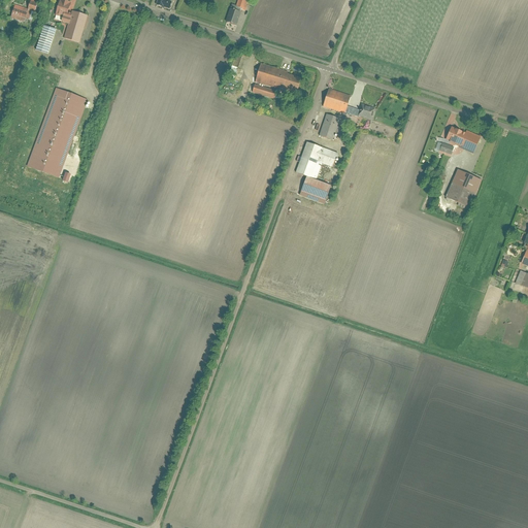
[(72,3),(62,0),(60,0),(56,15),(64,18),(65,12),(69,13),(72,3)]
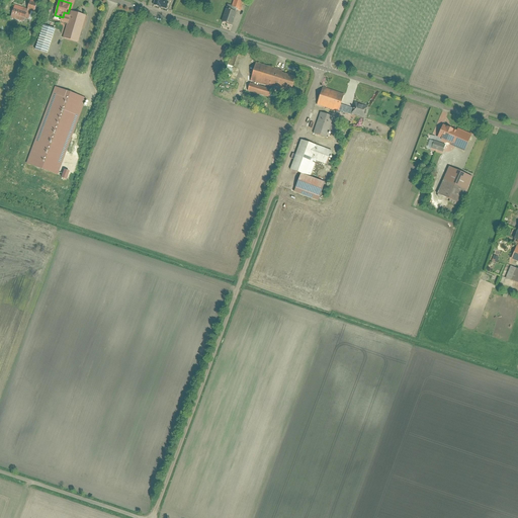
[(155,0),(154,5),(167,9),(169,2),(164,0),(155,0)]
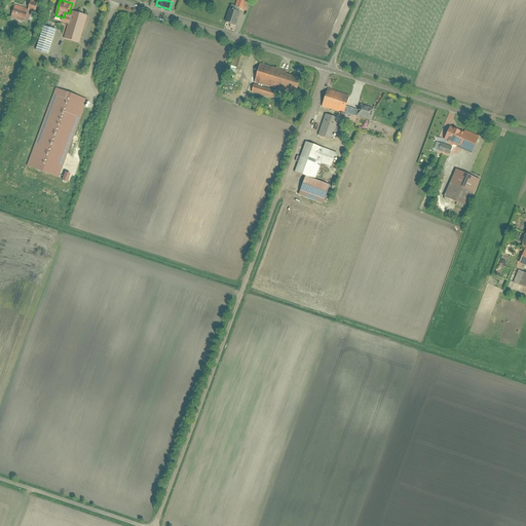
[(247,0),(238,0),(236,6),(243,9),(247,0)]
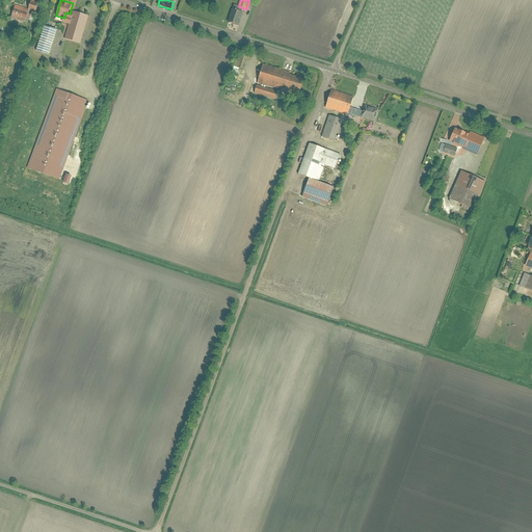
[(35,12),(38,4),(32,2),(29,9),(26,19),(30,21),(33,11),(35,12)]
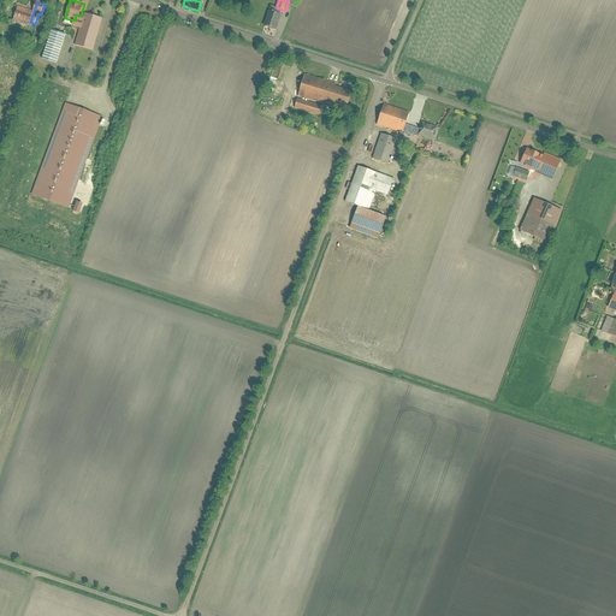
[(34,11),(19,6),(13,22),(28,27),(30,22),(34,11)]
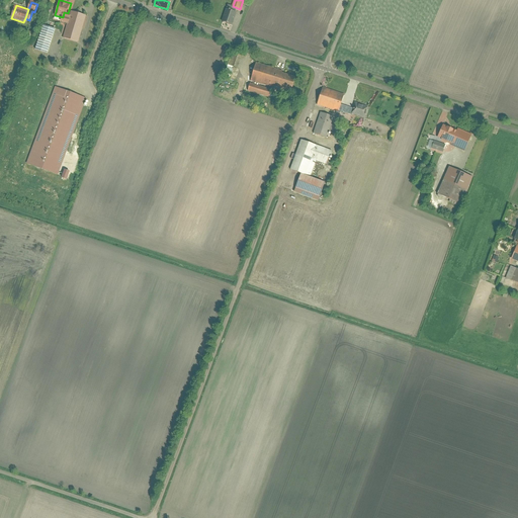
[(236,12),(227,9),(222,22),(232,25),(236,12)]
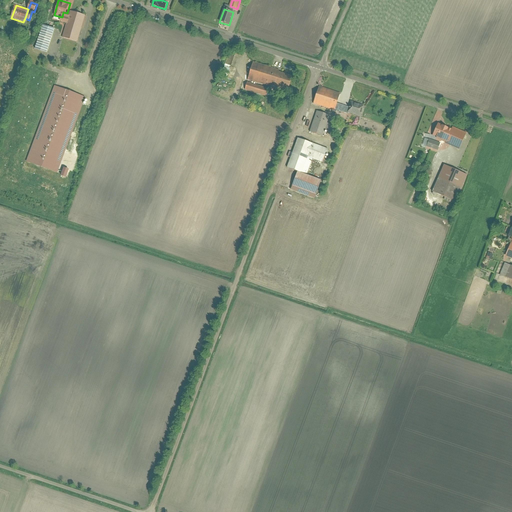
[(86,16),(71,11),(70,14),(67,23),(62,37),(78,42),(86,16)]
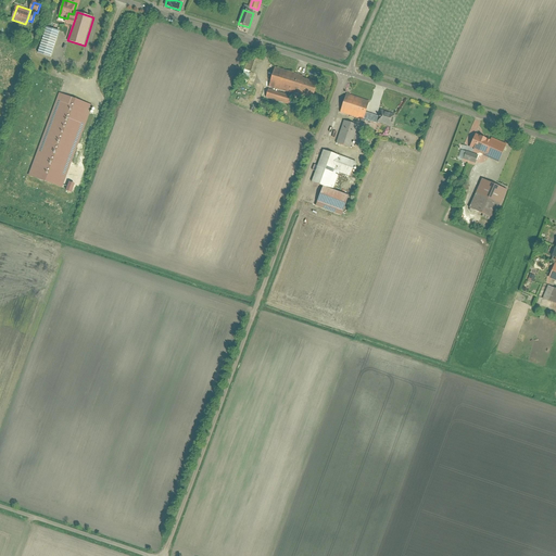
[(67,19),(65,23),(73,25),(76,15),(73,14),(68,13),(67,19)]
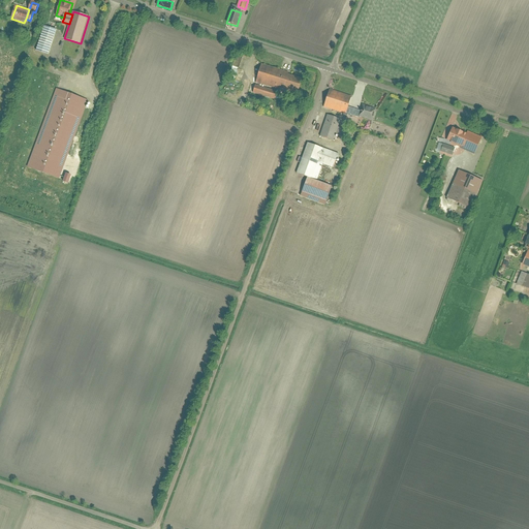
[(57,30),(44,26),(37,51),(50,55),(57,30)]
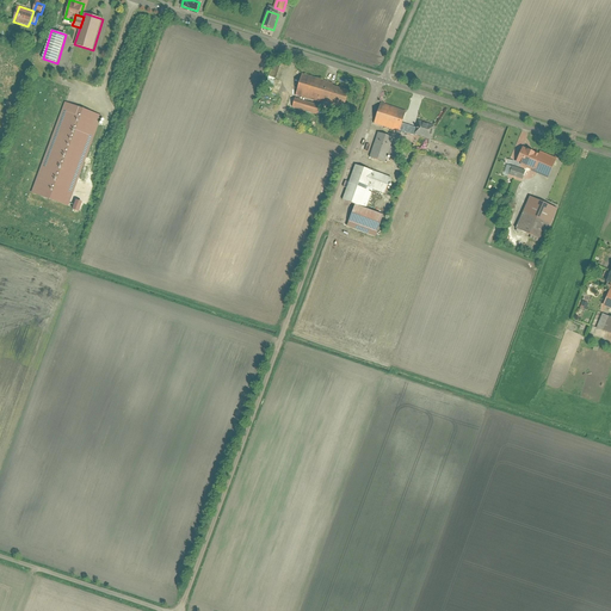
[(333,84),(303,74),(296,96),(328,106),(328,103),(344,109),(350,91),(333,86),(333,84)]
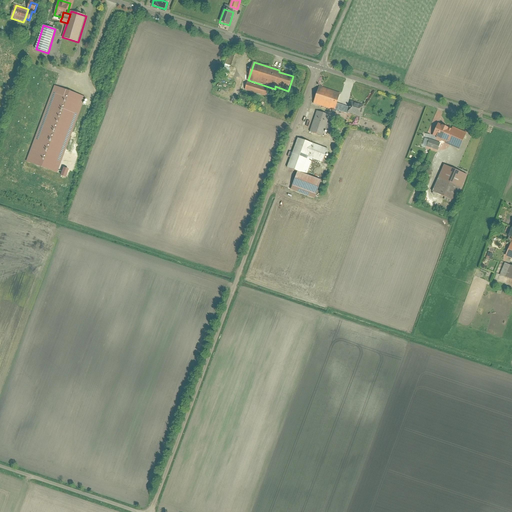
[(227,77),(230,69),(224,67),(221,75),(227,77)]
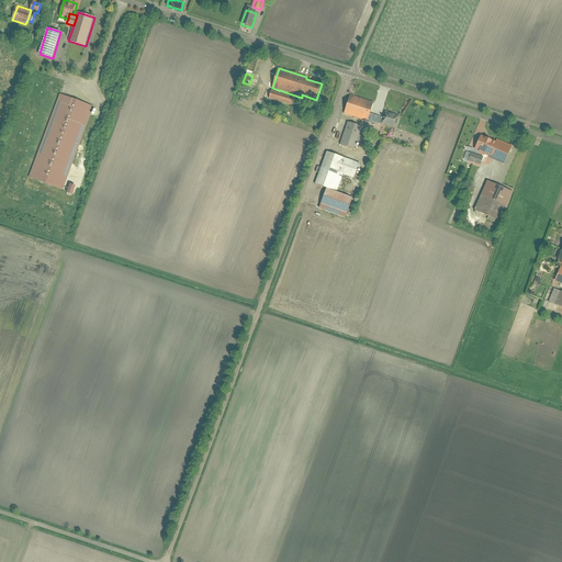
[(272,91),(270,99),(293,107),(296,98),(272,91)]
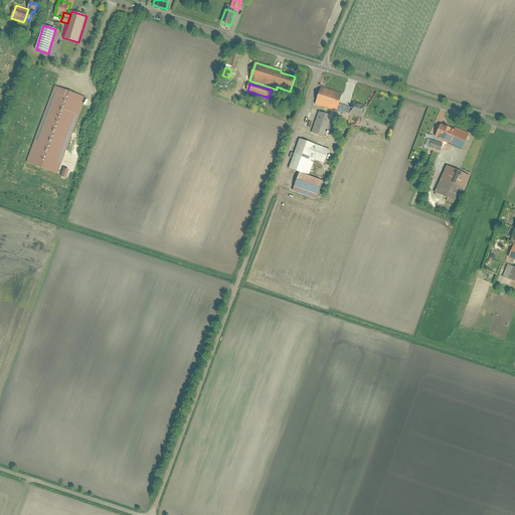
[(58,174),(86,98),(55,87),(28,164),(58,174)]
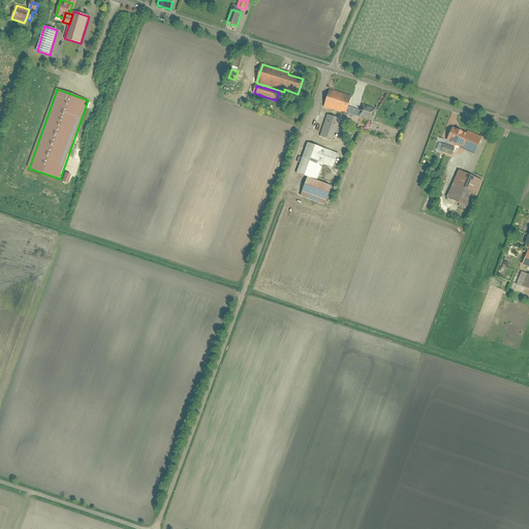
[(352,96),(331,89),(324,106),(346,114),(348,106),(352,96)]
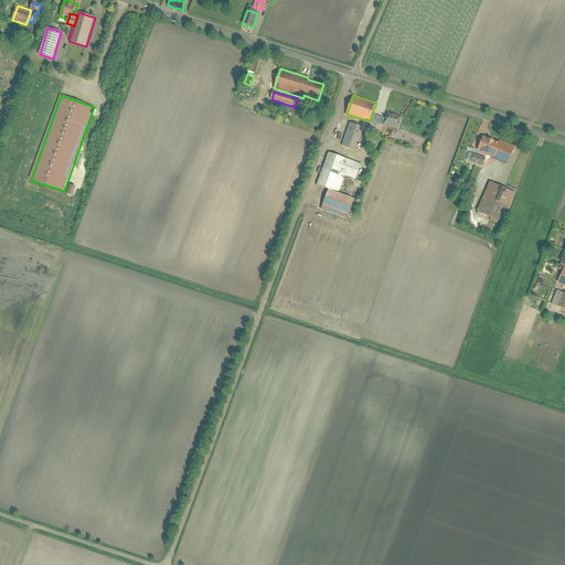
[(403,117),(388,113),(384,125),(398,129),(403,117)]
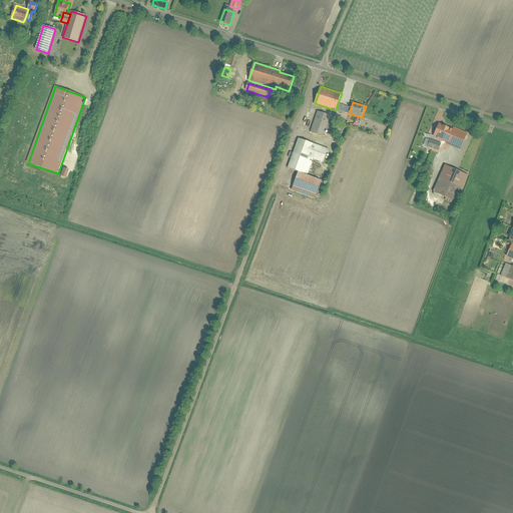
[(338,103),(336,110),(348,114),(350,107),(338,103)]
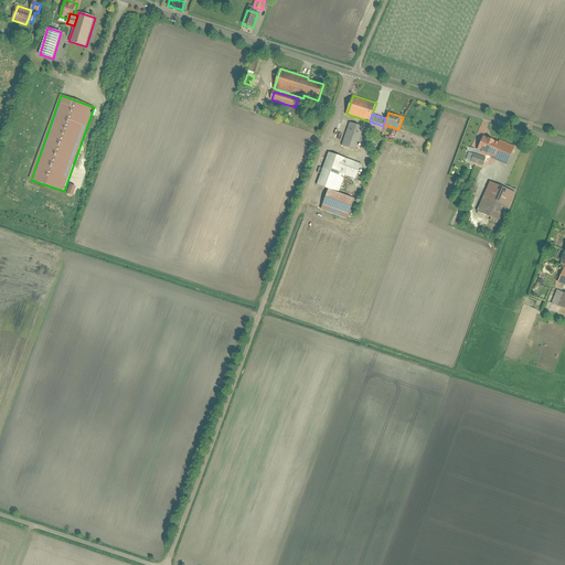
[(364,128),(351,123),(342,146),(356,150),(359,145),(362,136),(364,128)]
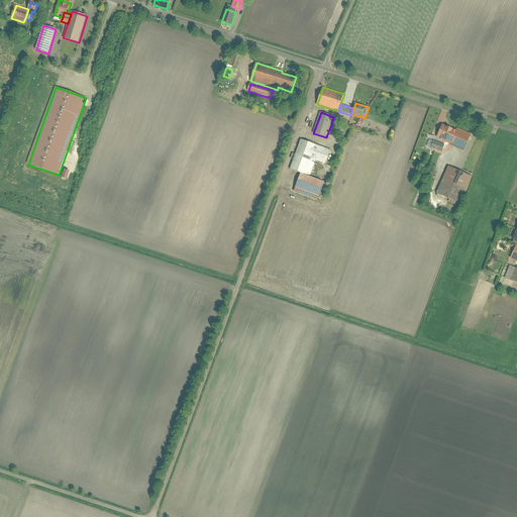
[(331,124),(328,132),(334,134),(337,127),(331,124)]
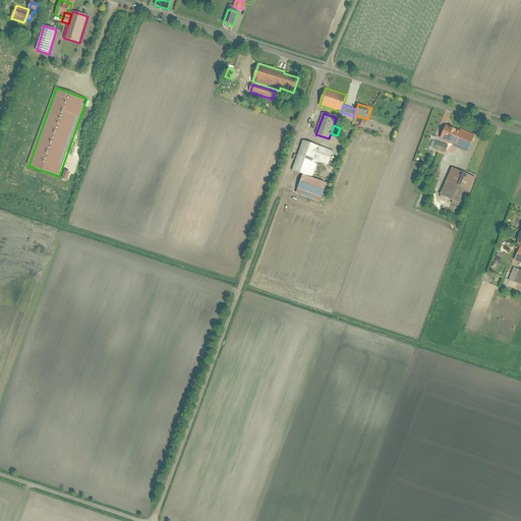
[(447,126),(442,138),(455,145),(454,147),(468,153),(475,135),(460,129),(459,132),(447,126)]
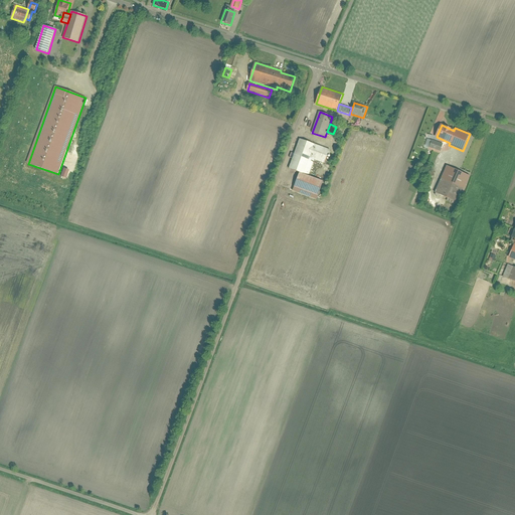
[(330,150),(300,140),(290,169),(309,175),(314,160),(325,164),(330,150)]
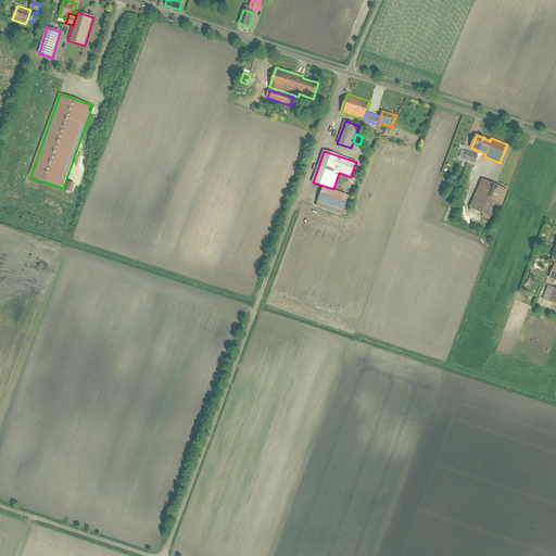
[(479,155),(467,152),(464,160),(476,164),(479,155)]
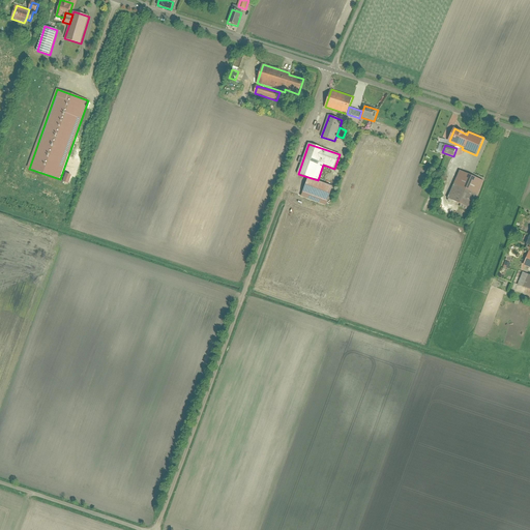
[(483,181),(461,171),(449,199),(461,204),(460,206),(471,211),(483,181)]
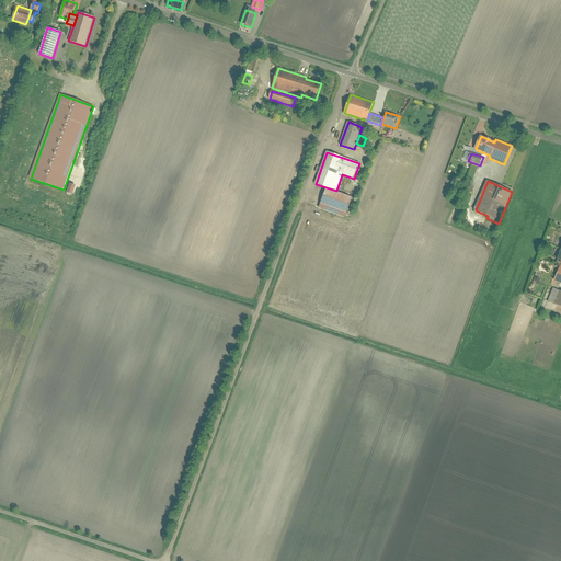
[(76,186),(70,184),(67,193),(71,195),(76,186)]
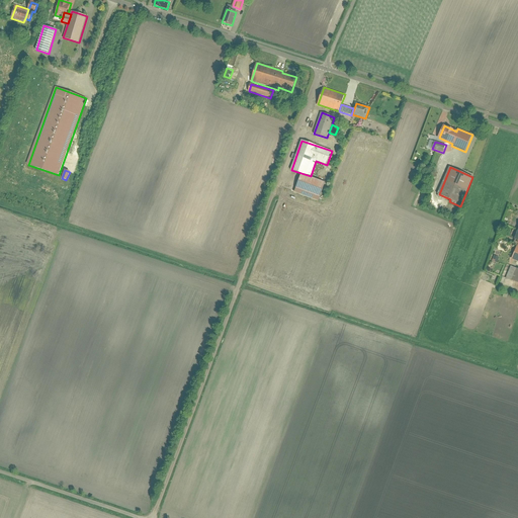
[(301,174),(295,192),(321,201),(327,182),(301,174)]
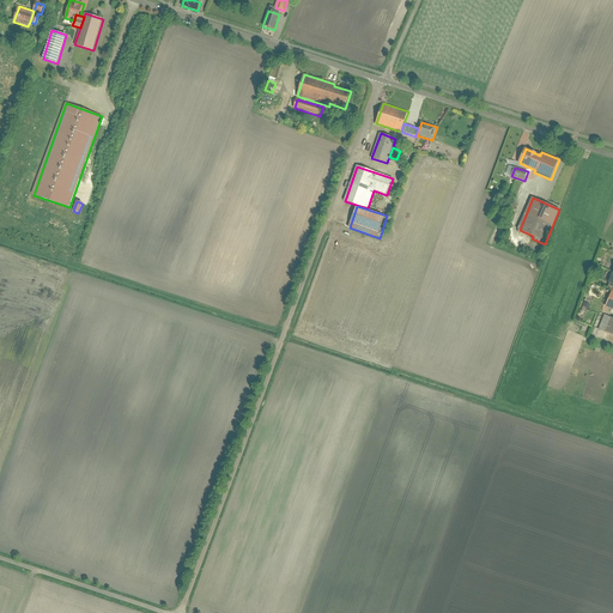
[(612,317),(606,315),(600,329),(612,334),(612,317)]
